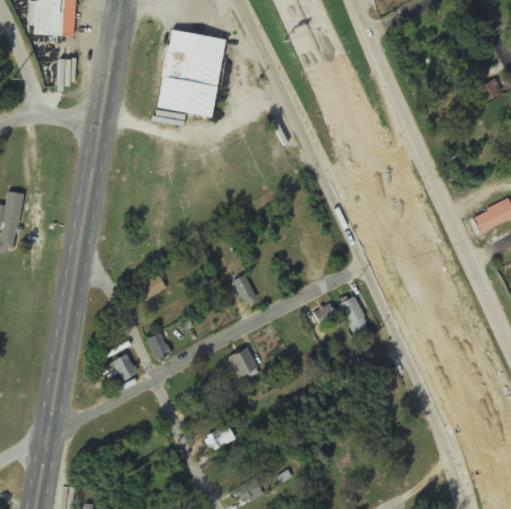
[(58,34),(58,35),(74,36),(74,0),(31,0),(31,34),(58,34)]
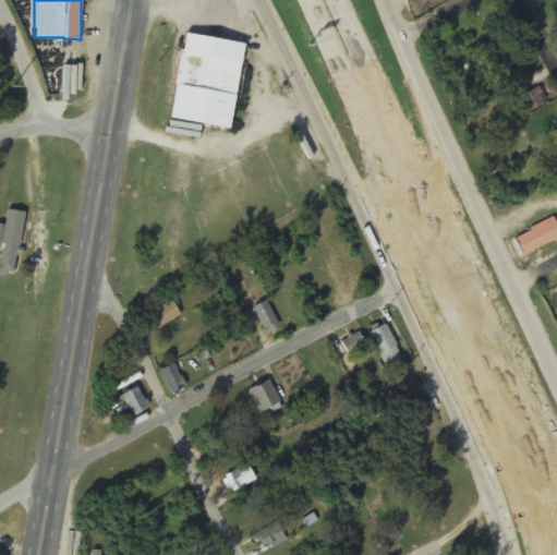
[(201,35),(197,53),(193,53),(188,87),(191,88),(184,123),(244,133),(250,100),(264,104),(270,65),(259,63),(262,45),(201,35)]
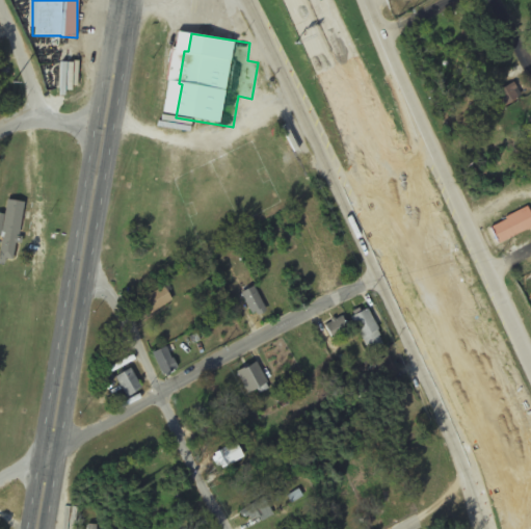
[(482,87),(497,110),(522,94),(512,80),(497,90),(490,82),(482,87)]
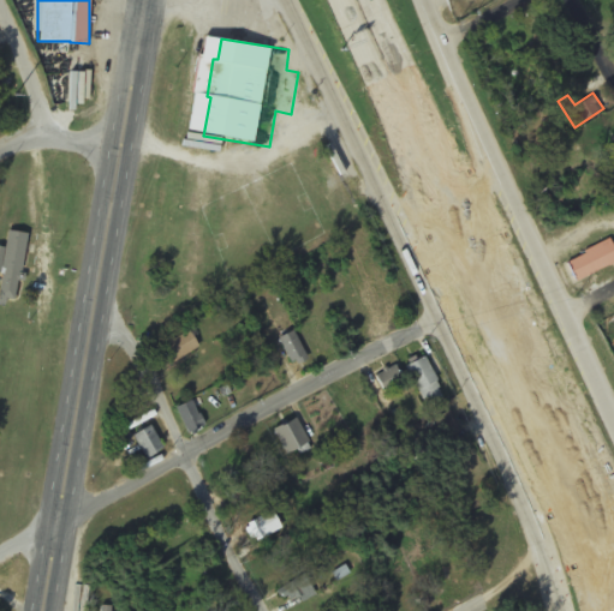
[(613,163),(601,171),(610,186),(613,184),(613,163)]
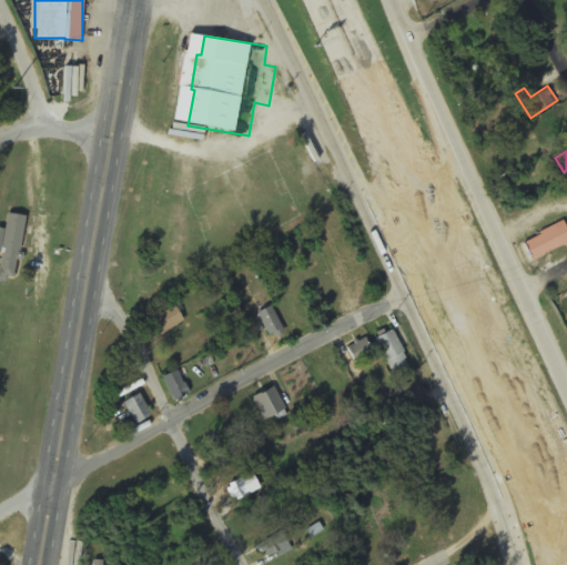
[(0,273),(14,276),(26,215),(8,212),(0,256),(0,273)]
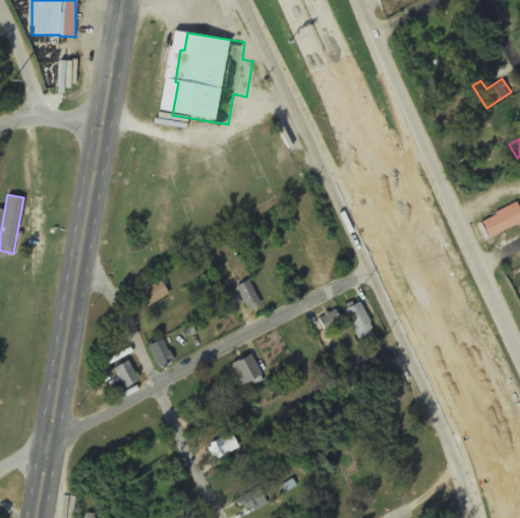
[(479,220),(487,238),(519,222),(519,206),(518,203),(479,220)]
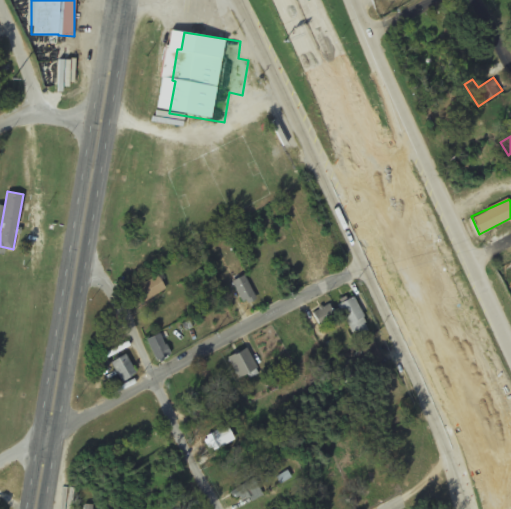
[(134,289),(143,303),(168,287),(159,273),(134,289)]
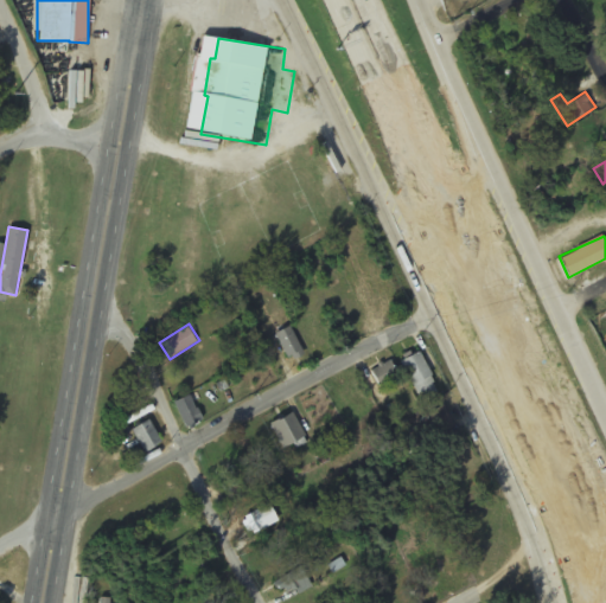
[(304,352),(289,325),(275,332),(289,360),(304,352)]
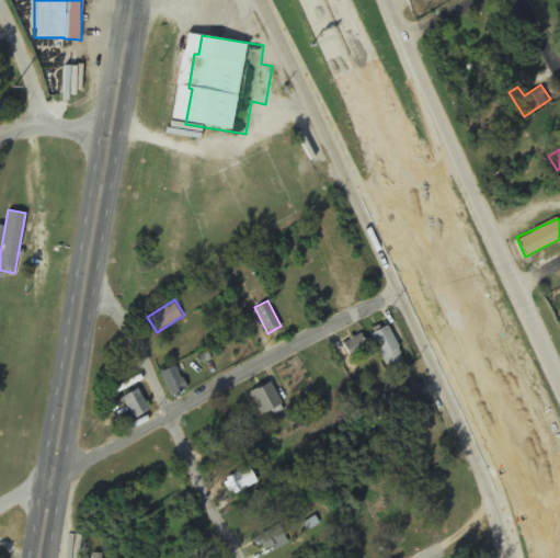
[(404,363),(390,325),(372,331),(387,371),(404,363)]
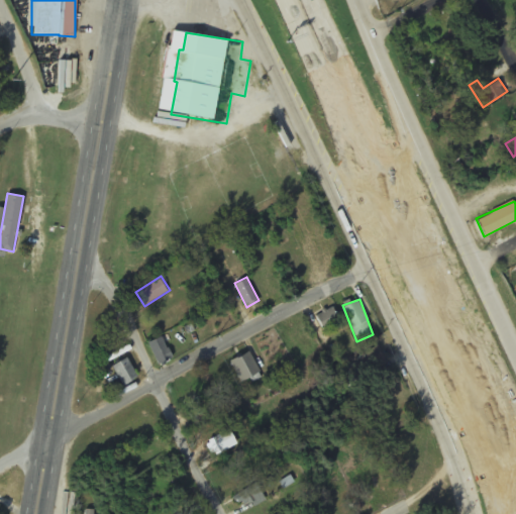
[(316,314),(322,328),(339,321),(333,306),(316,314)]
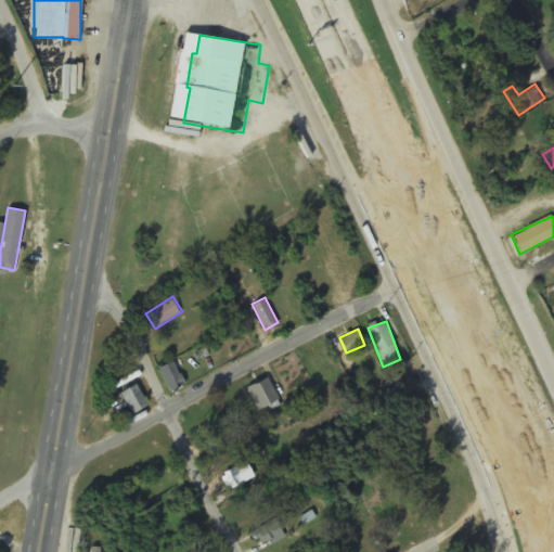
[(162,366),(169,389),(184,385),(178,361),(162,366)]
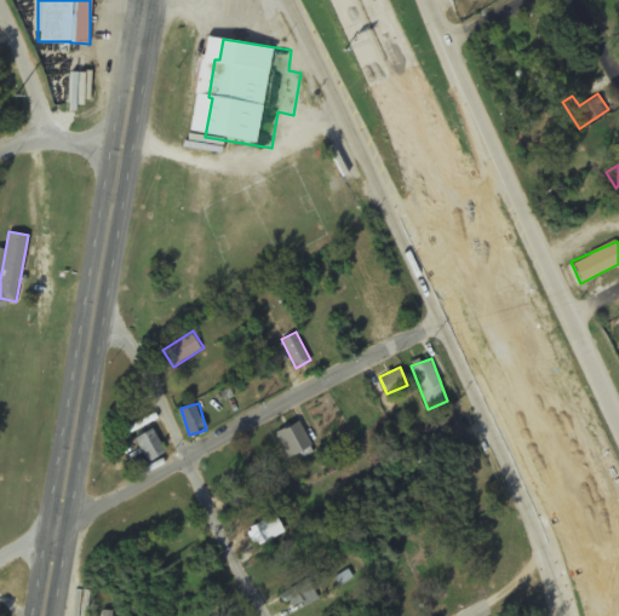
[(311,444),(299,420),(276,431),(290,455),(311,444)]
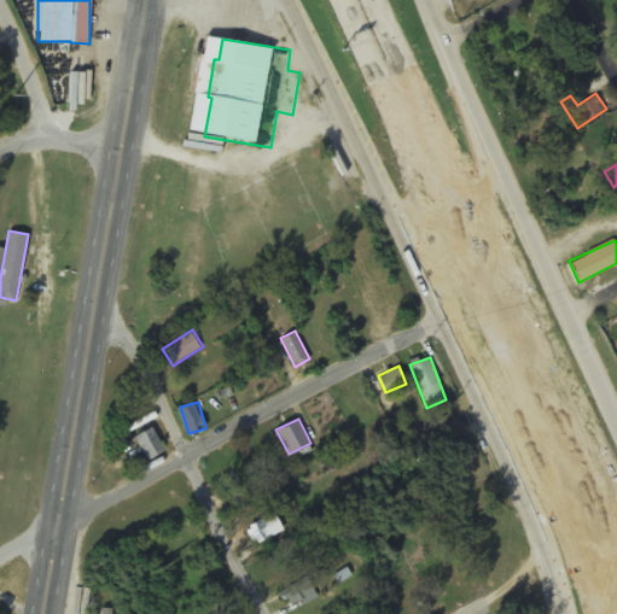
[(163,450),(151,426),(133,434),(145,458),(163,450)]
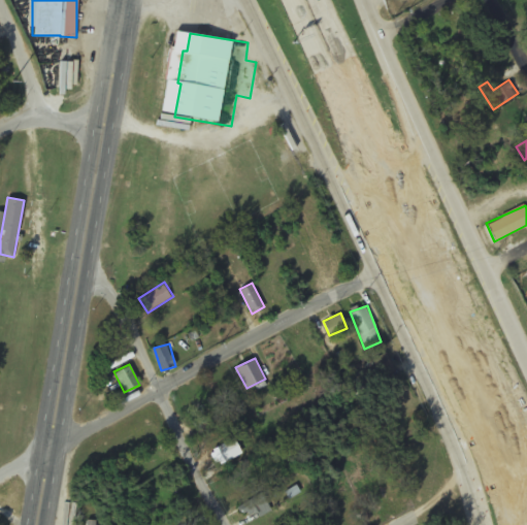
[(249,521),(270,511),(263,494),(241,505),(249,521)]
